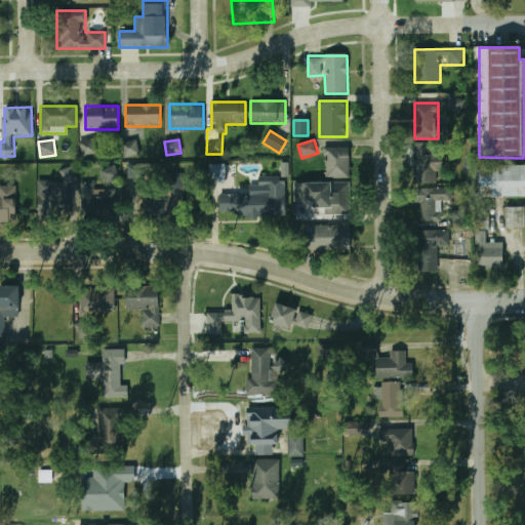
[(80,140),(80,155),(94,155),(94,140),(80,140)]
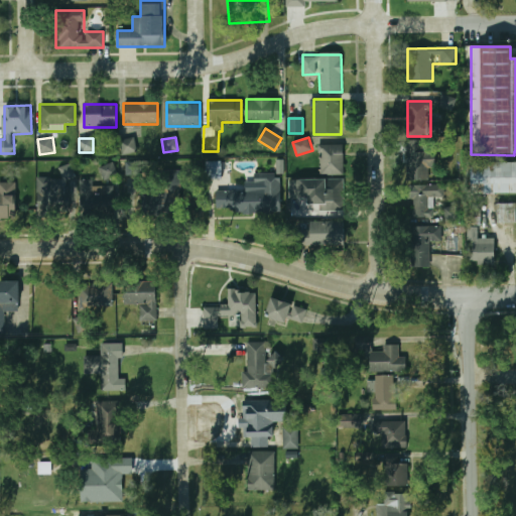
[(429,180),(429,139),(407,139),(407,180),(429,180)]
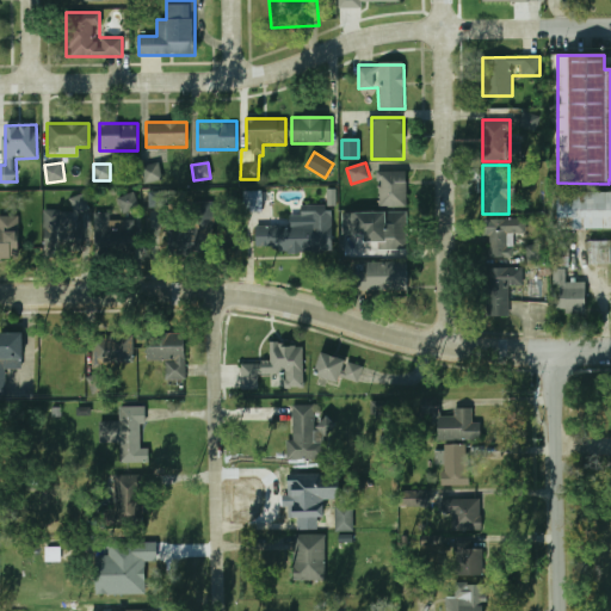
[(144,181),(155,181),(154,166),(143,167),(144,181)]
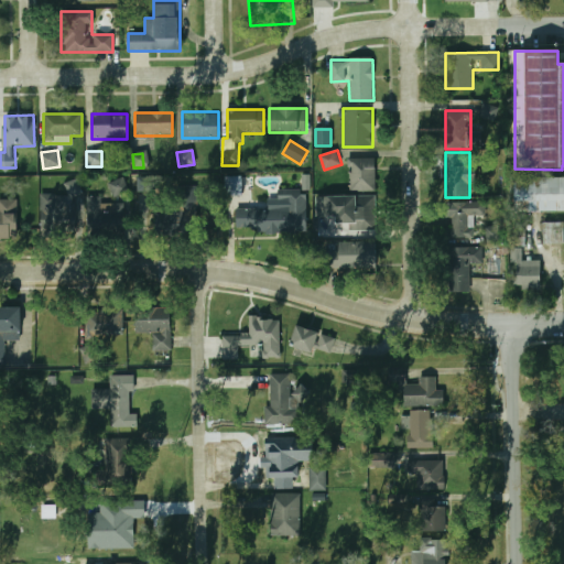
[(375,159),(348,159),(348,191),(375,191),(375,159)]
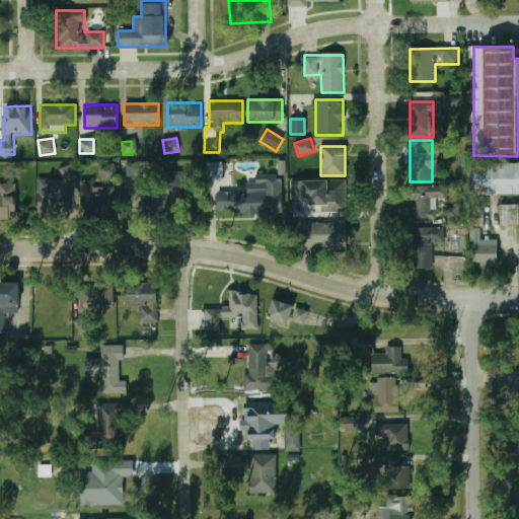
[(100,168),(104,181),(119,177),(115,163),(100,168)]
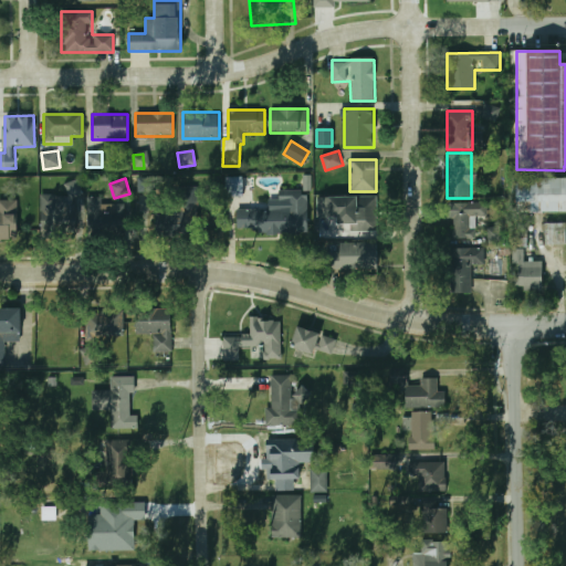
[(138,191),(159,192),(160,178),(138,178),(138,191)]
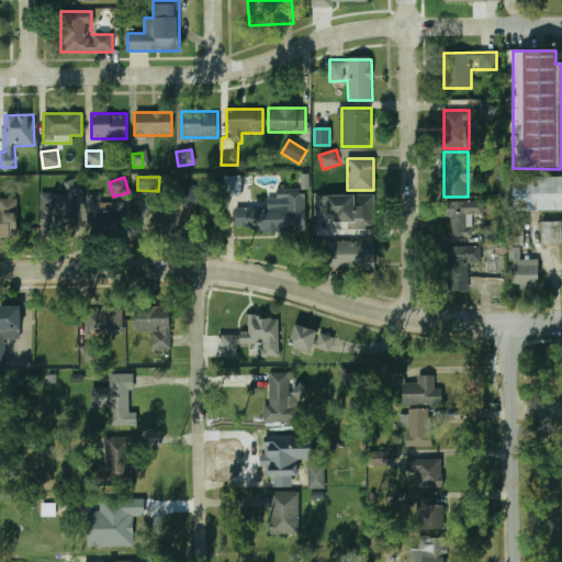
[(242,195),(242,177),(225,177),(225,195),(242,195)]
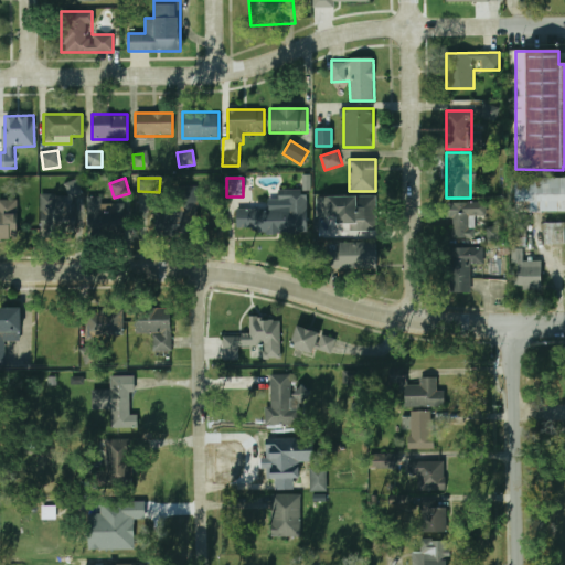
[(564,178),(514,178),(514,212),(564,212),(564,178)]
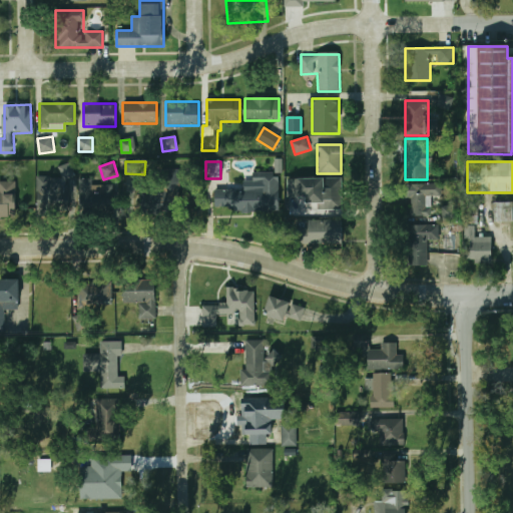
[(36,177),(36,210),(71,210),(71,166),(59,166),(59,177),(36,177)]
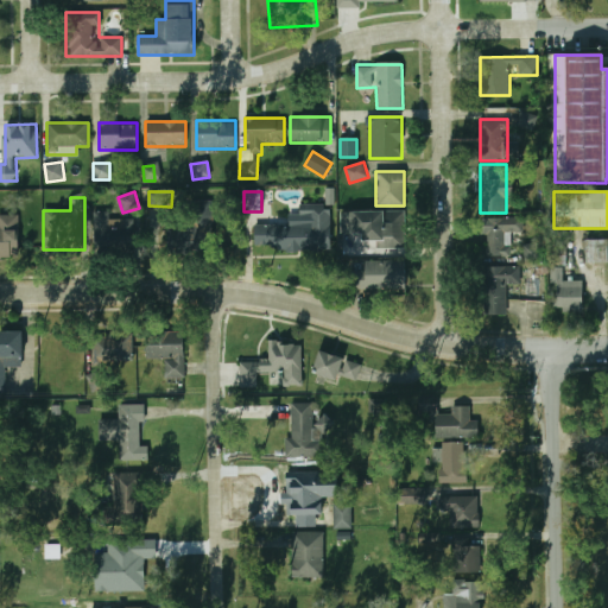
[(165,219),(166,252),(213,249),(211,202),(189,203),(189,217),(165,219)]
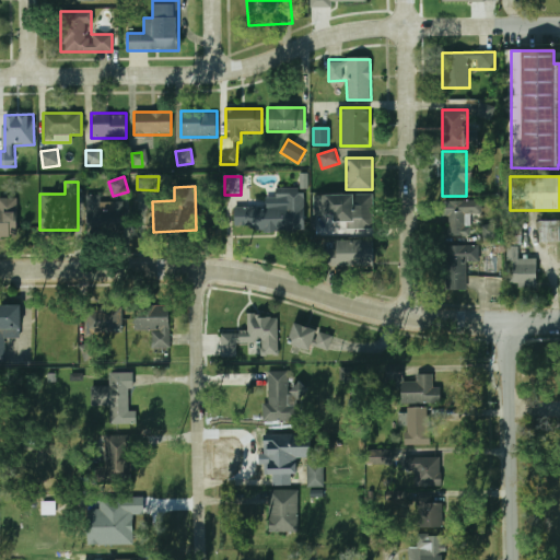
[(305,188),(273,188),(273,200),(282,201),(282,208),(236,207),(236,230),(305,231),(305,188)]
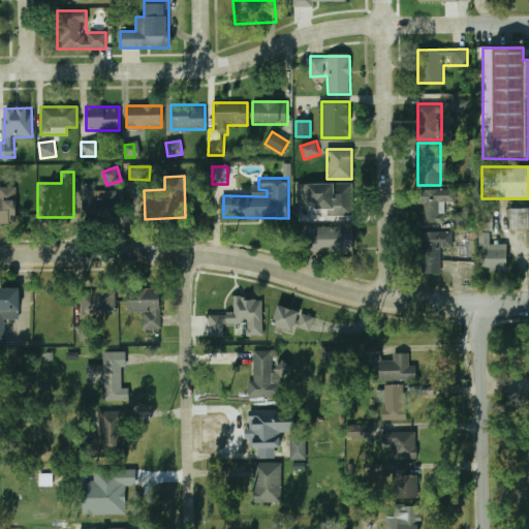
[(94,190),(94,184),(81,184),(81,219),(118,219),(118,190),(94,190)]
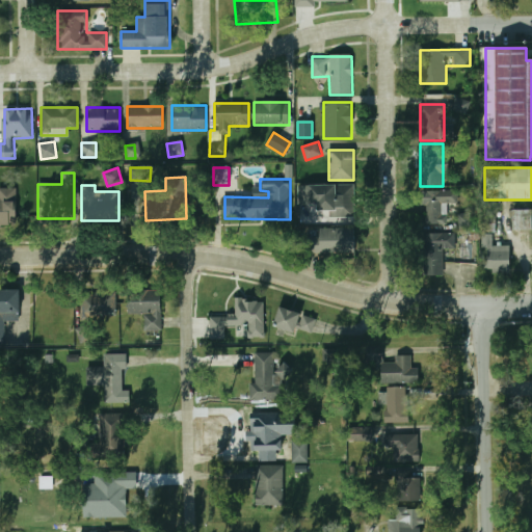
[(315,205),(316,217),(354,216),(354,185),(297,185),(297,205),(315,205)]
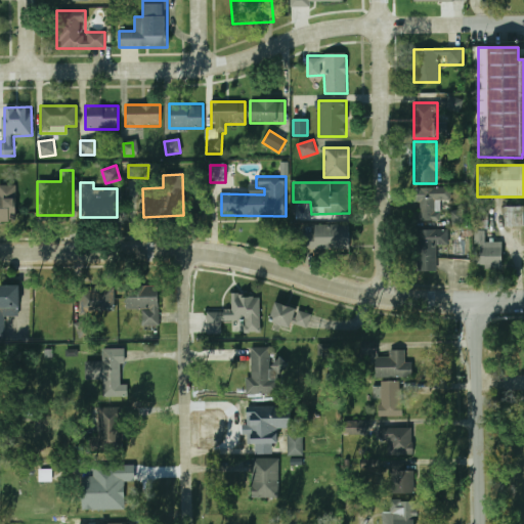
[(0,221),(14,221),(14,185),(0,185),(0,221)]
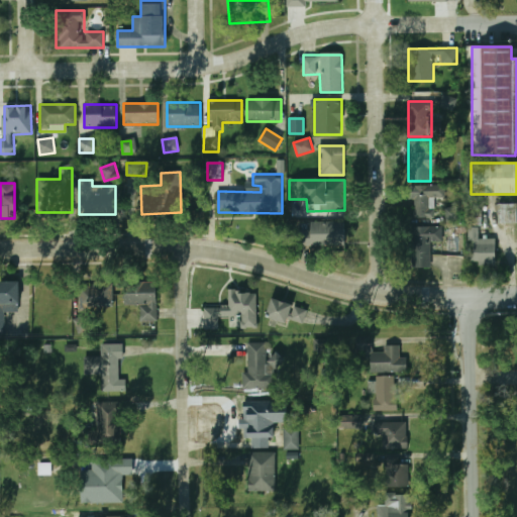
[(413,186),(413,217),(435,217),(435,186),(413,186)]
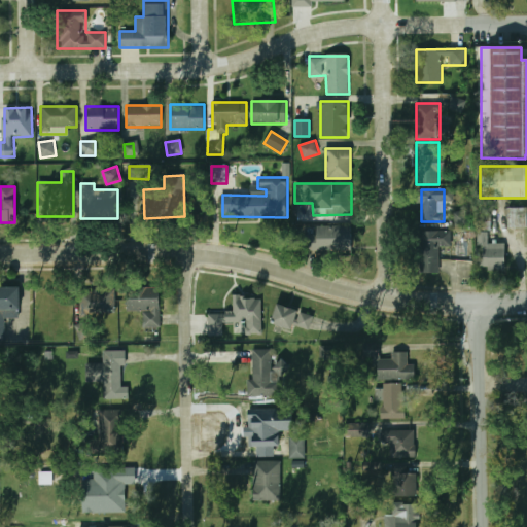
[(526,208),(508,208),(508,227),(526,227),(526,208)]
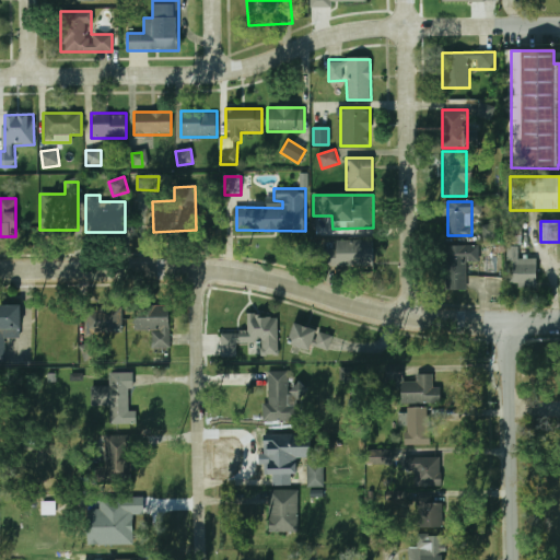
[(482,242),(498,241),(497,224),(481,225),(482,242)]
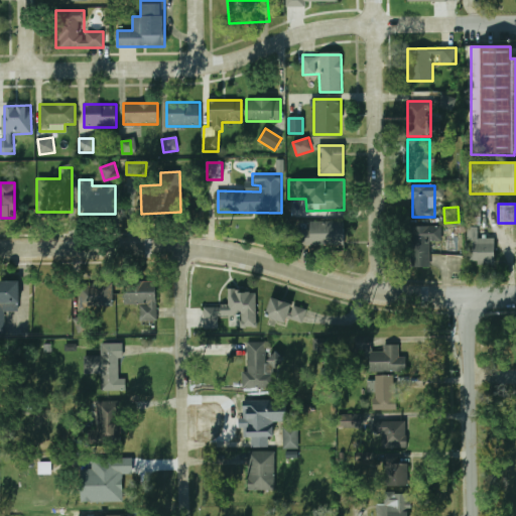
[(297,248),(343,248),(343,221),(297,221),(297,248)]
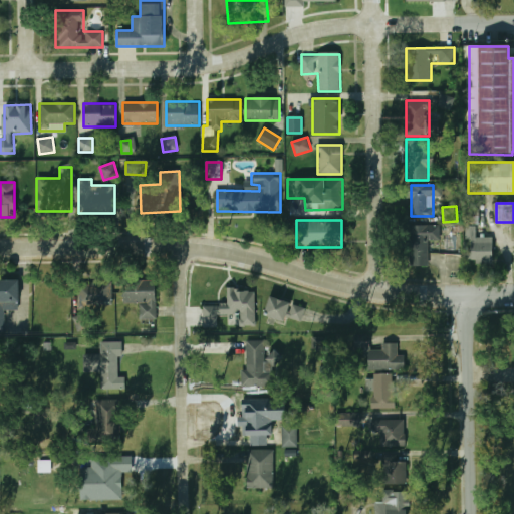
[(408,266),(428,266),(428,240),(439,240),(439,225),(408,225),(408,266)]
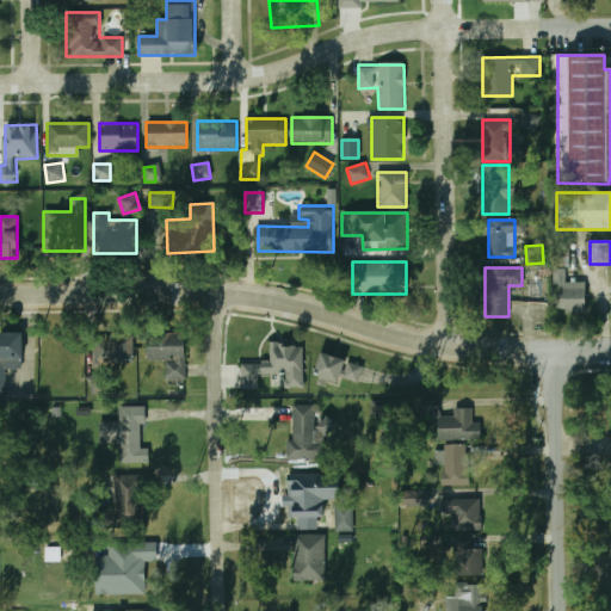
[(586,313),(586,282),(557,282),(557,313),(586,313)]
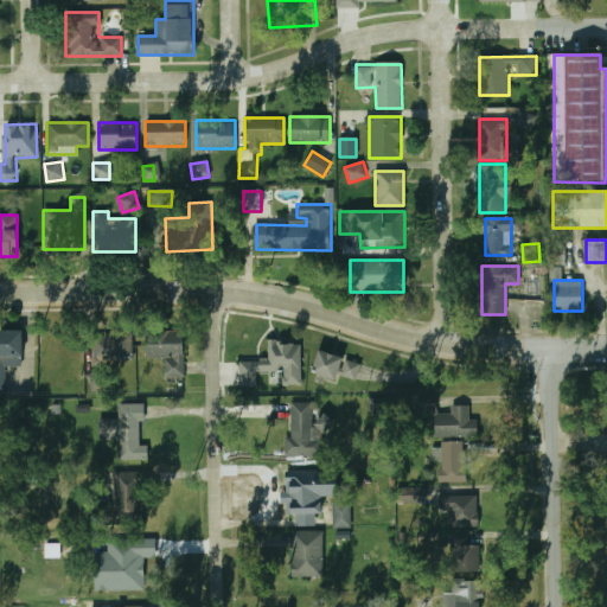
[(0,331),(0,394),(5,394),(5,368),(24,368),(24,331),(0,331)]
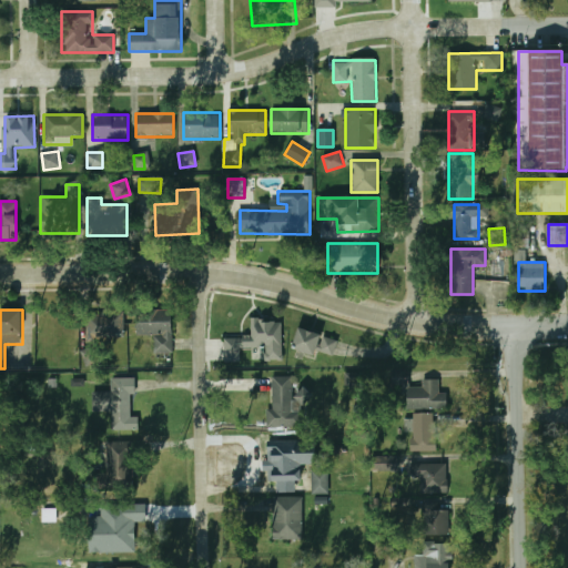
[(134,312),(134,335),(171,335),(171,312),(134,312)]
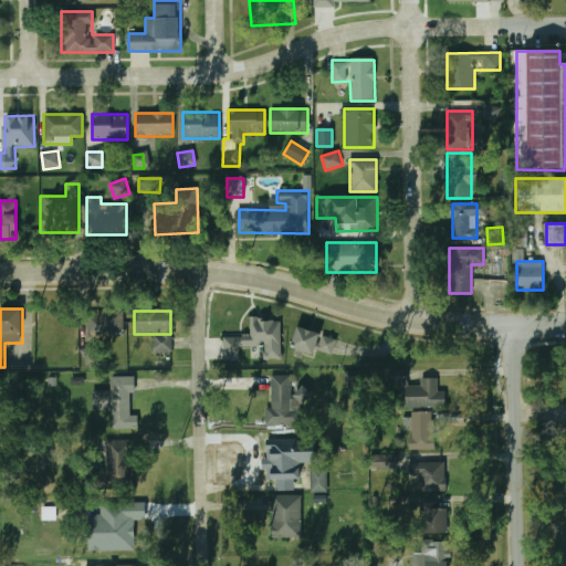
[(84,338),(123,337),(122,313),(83,314),(84,338)]
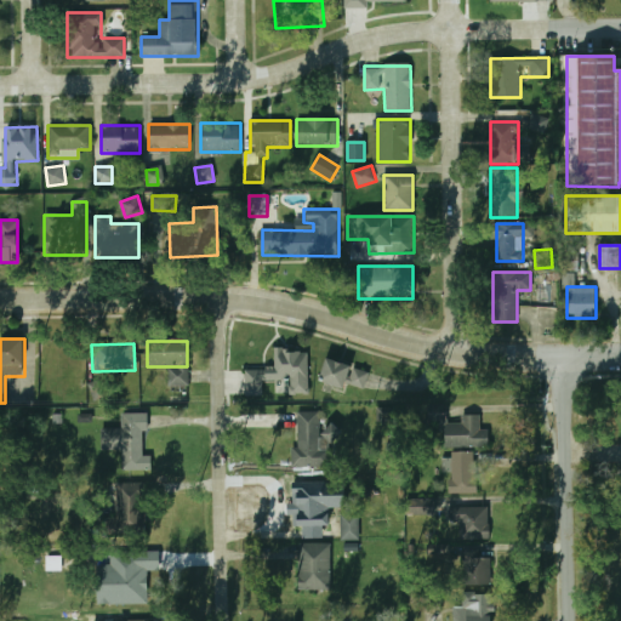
[(307,348),(273,349),(273,369),(245,369),(245,396),(263,396),(263,382),(288,381),(288,394),(308,394),(307,348)]
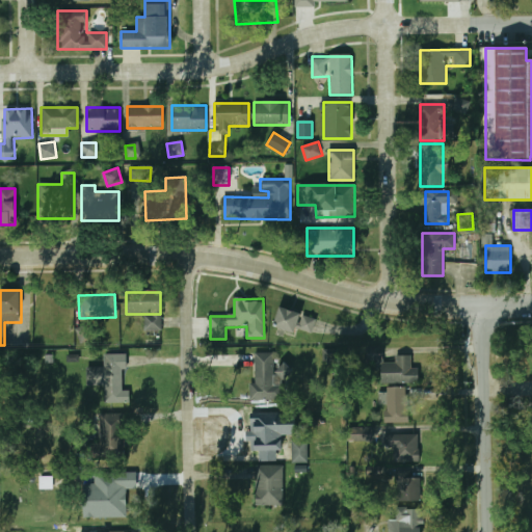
[(316,339),(322,320),(280,307),(273,325),(316,339)]
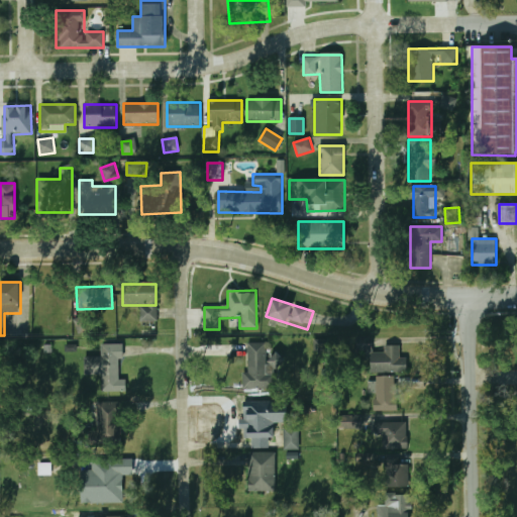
[(267,343),(225,344),(225,356),(247,356),(247,388),(267,388),(267,343)]
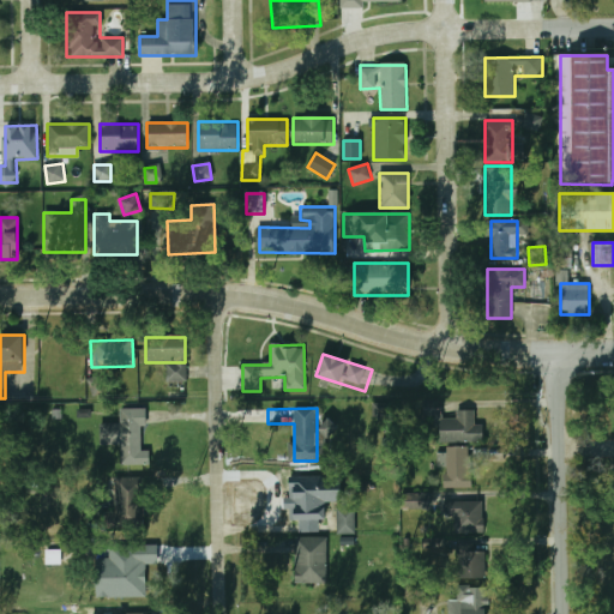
[(145,409),(120,409),(120,425),(100,425),(100,445),(120,445),(120,464),(146,464),(145,409)]
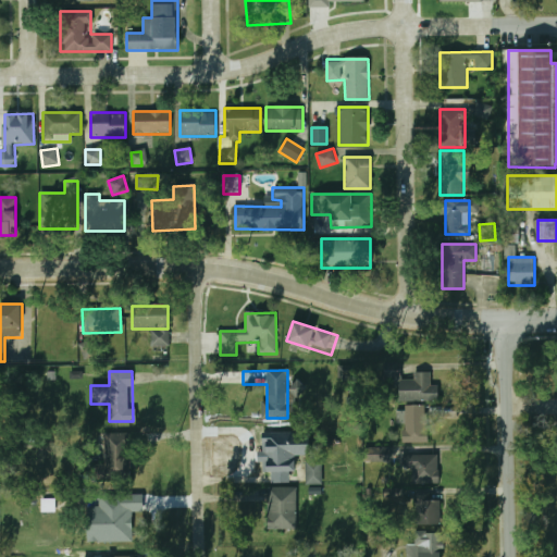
[(397,380),(397,400),(440,400),(440,385),(431,385),(431,372),(412,372),(412,380),(397,380)]
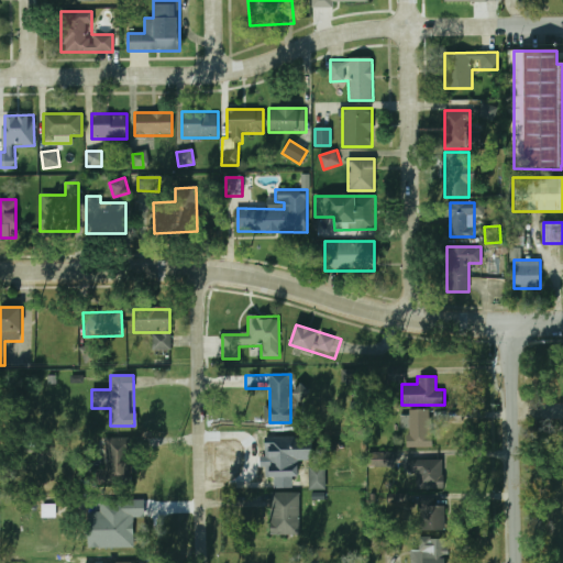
[(432,449),(432,411),(407,411),(407,449),(432,449)]
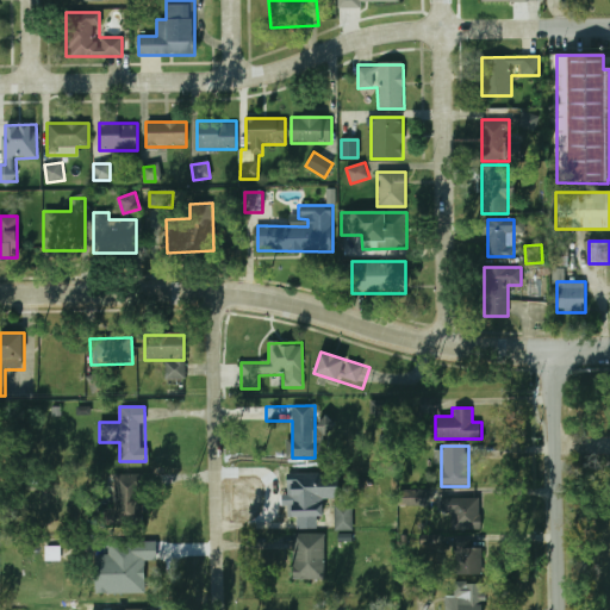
[(321,517),(321,477),(290,477),(290,517),(321,517)]
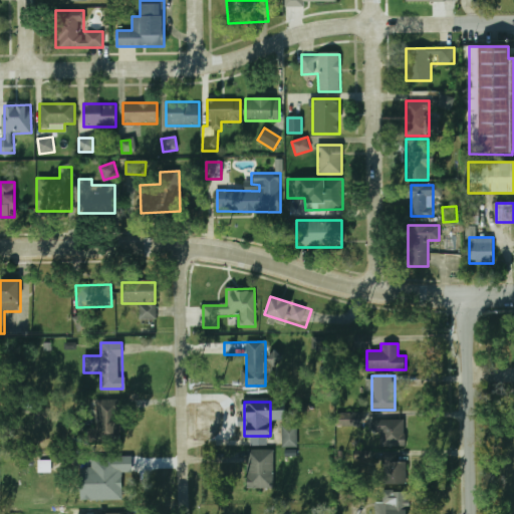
[(118,441),(118,413),(105,413),(105,421),(91,421),(91,442),(118,441)]
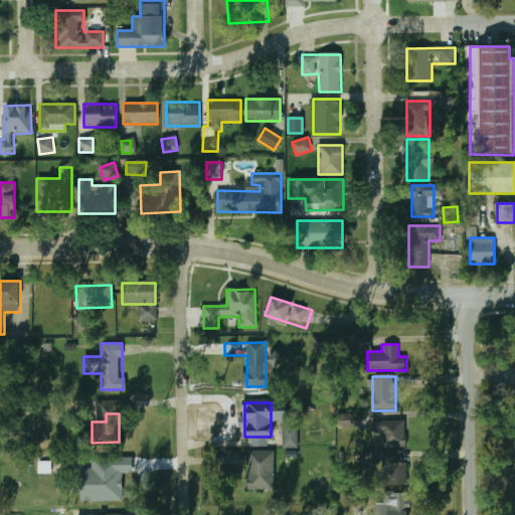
[(361,414),(342,413),(342,426),(361,426),(361,414)]
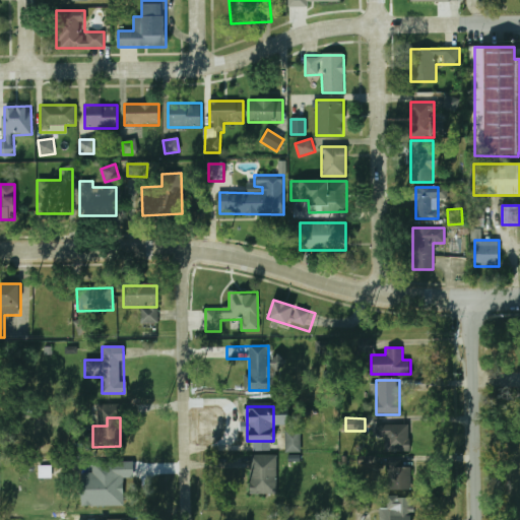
[(407,452),(407,427),(385,427),(385,452),(407,452)]
